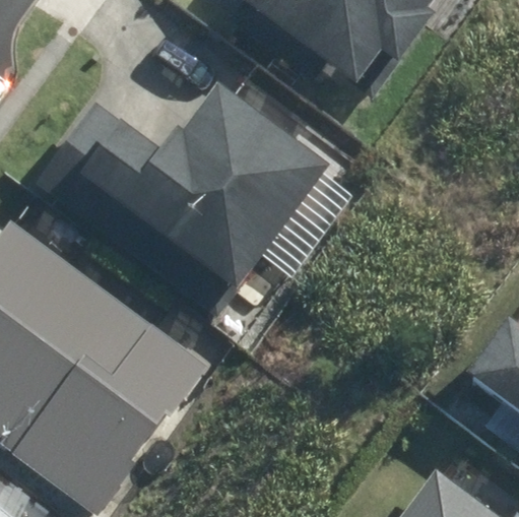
[(244,0),(240,6),(354,86),(379,51),(400,66),(430,24),(422,19),(434,0),(244,0)]
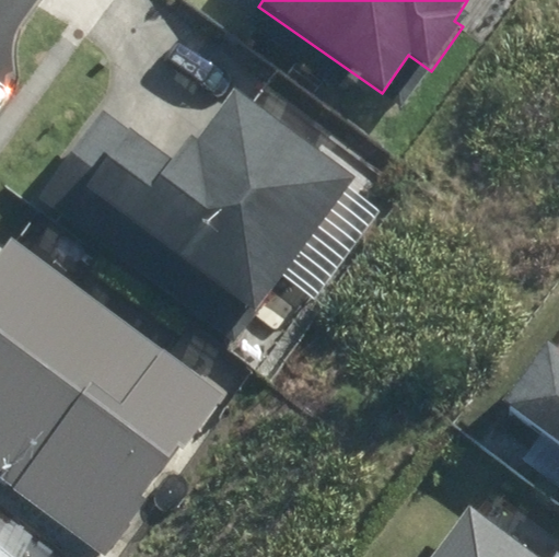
[(351,183),(233,92),(173,164),(102,111),(35,197),(226,346),(351,183)]
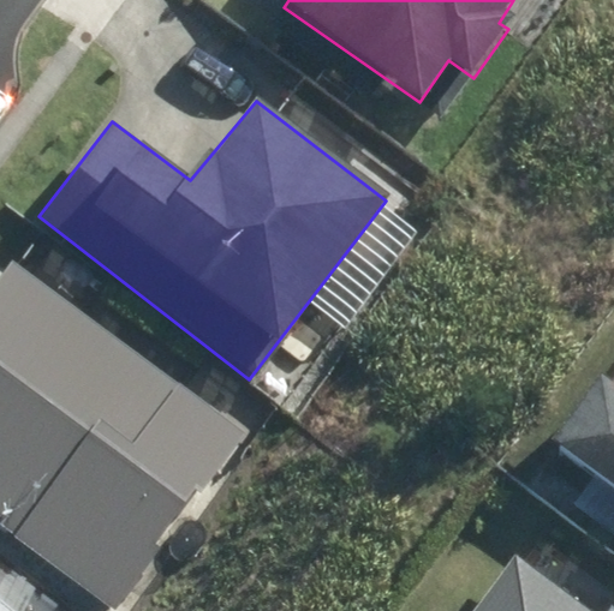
[(0,525),(109,607),(242,431),(15,261),(0,280),(0,525)]
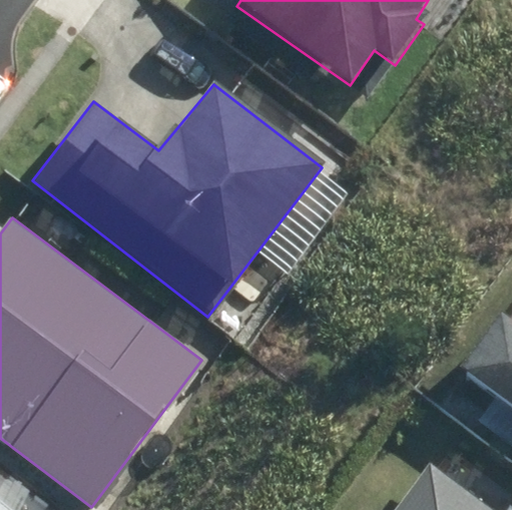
[(511,325),(498,314),(455,370),(511,414),(511,325)]
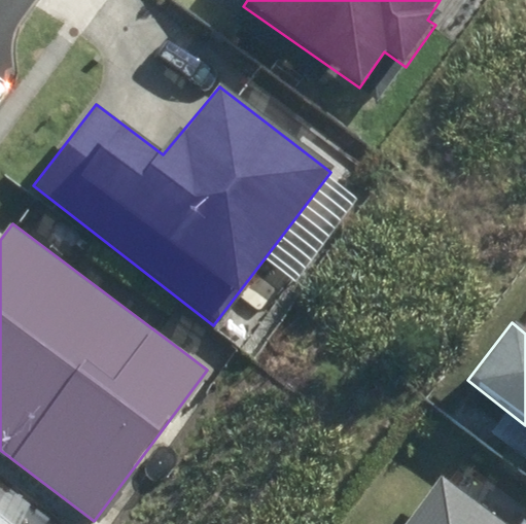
[(504,523),(441,476),(404,523),(504,523)]
